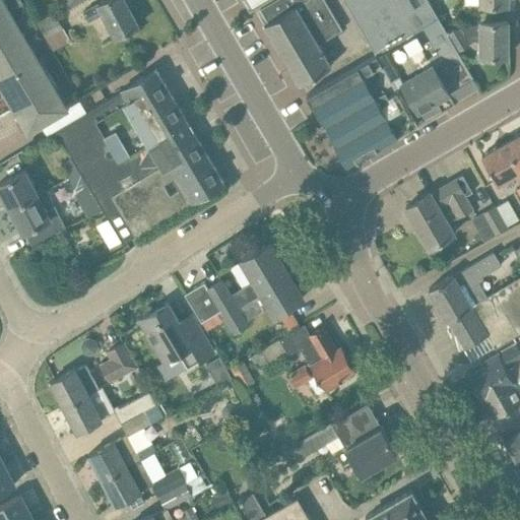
[(9,10),(23,2),(21,0),(0,0),(0,114),(14,105),(28,129),(66,107),(9,10)]
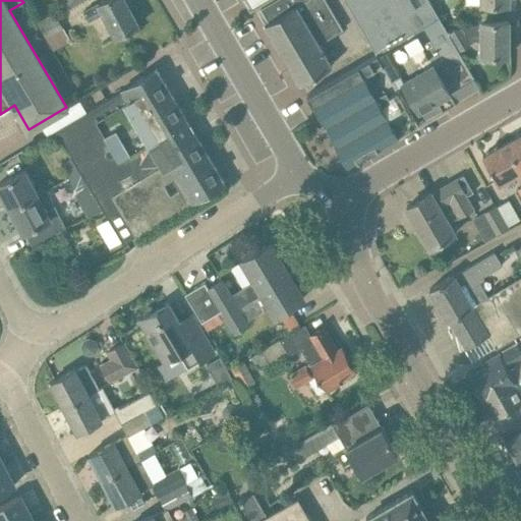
[(117,37),(138,25),(124,0),(104,0),(83,11),(89,20),(104,12),(117,37)]
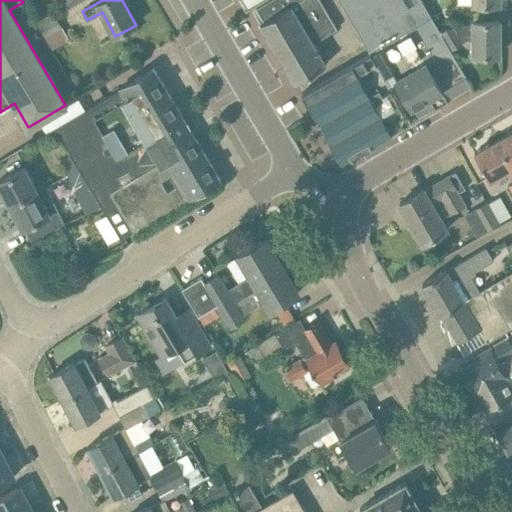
[(320,0),(268,0),(256,7),(264,20),(260,23),(295,82),(327,63),(314,42),(338,28),(320,0)]
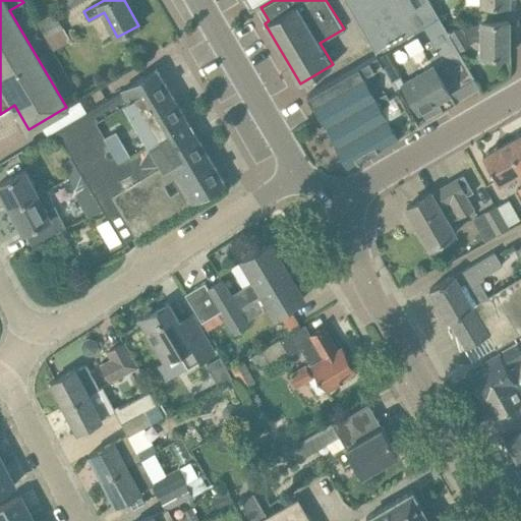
[(428,0),(346,0),(375,55),(379,54),(392,77),(410,110),(417,106),(425,119),(441,109),(443,110),(455,103),(455,102),(479,89),(428,0)]
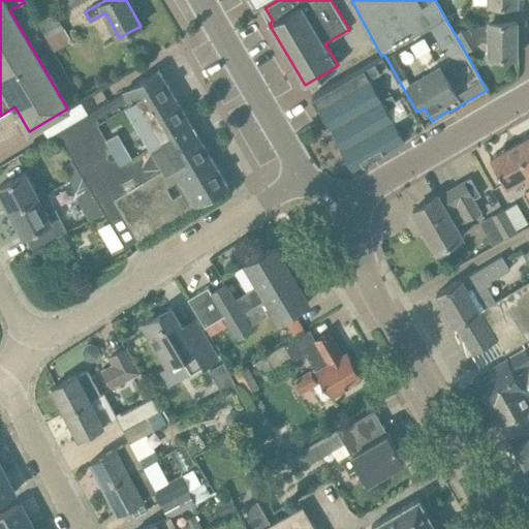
[(47,36),(60,29),(55,20),(41,27),(47,36)]
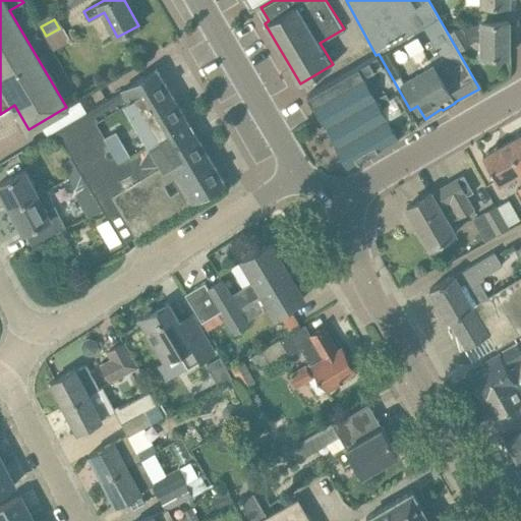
[(481,55),(508,55),(508,20),(481,20),(481,22),(446,30),(458,50),(474,40),(481,40),(481,55)]
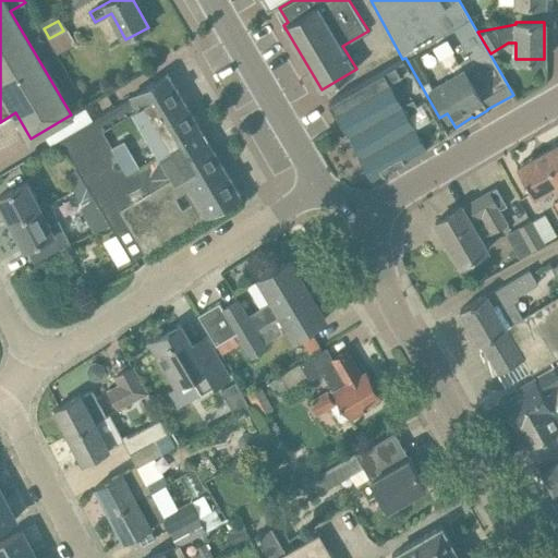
[(370,170),(373,176),(374,174),(456,128),(447,113),(439,118),(420,83),(405,58),(402,59),(329,100),(370,170)]
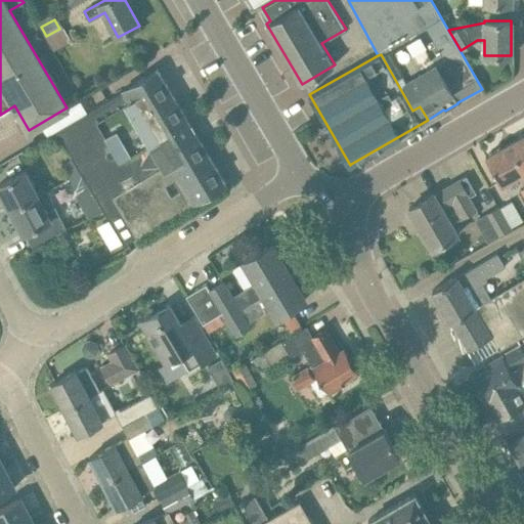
[(189,124),(157,70),(156,71),(55,131),(72,159),(81,172),(89,187),(123,244),(225,183),(193,130),(188,133),(185,127),(189,124)]
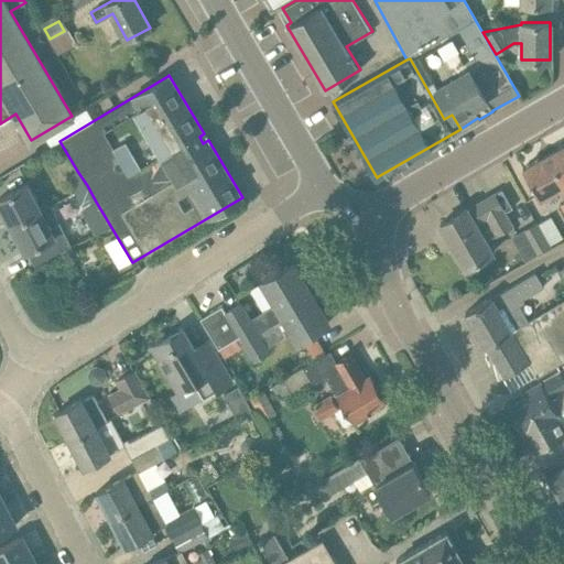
[(563,143),(549,153),(563,180),(563,143)]
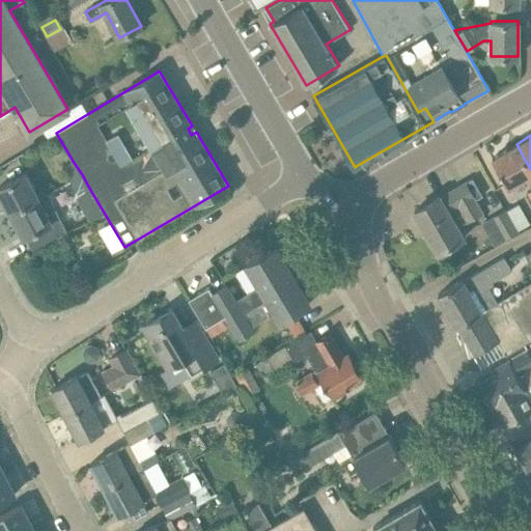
[(509,188),(530,174),(530,169),(516,144),(492,158),(502,176),(509,188)]
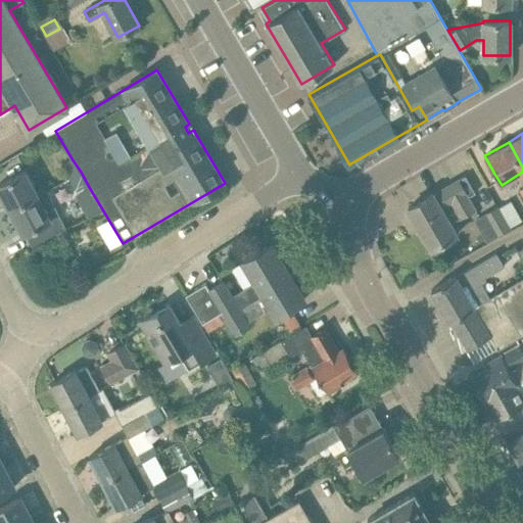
[(72,158),(60,164),(68,178),(81,172),(72,158)]
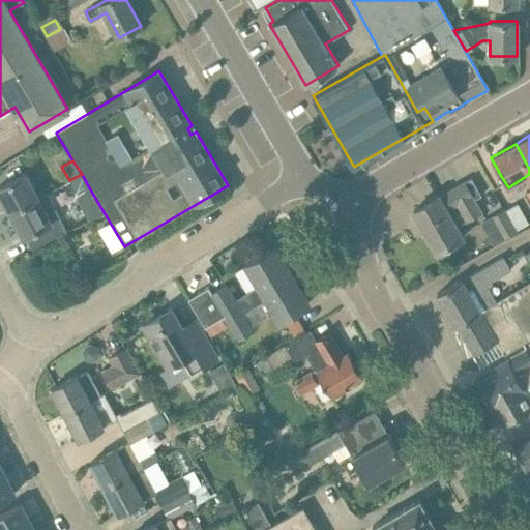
[(26,172),(0,185),(0,189),(11,211),(38,197),(26,172)]
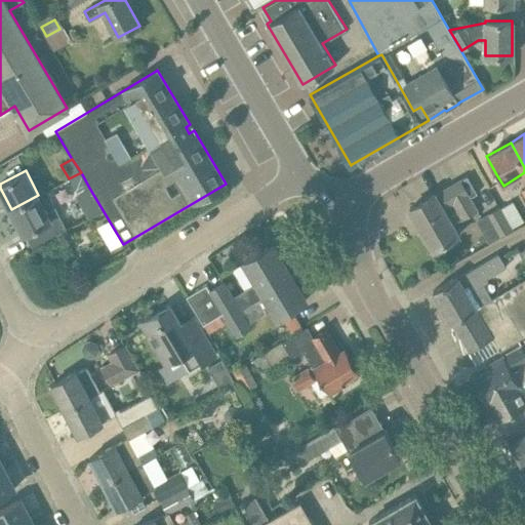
[(81,172),(69,178),(78,194),(89,188),(81,172)]
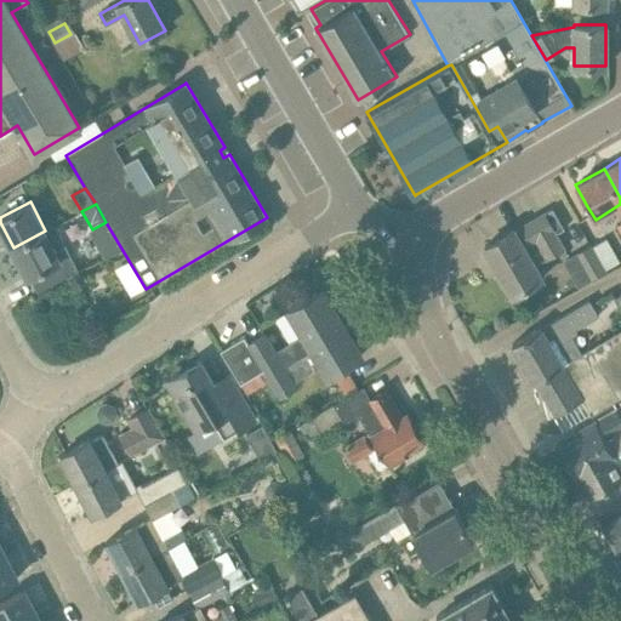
[(512,295),(534,283),(542,277),(535,263),(563,246),(556,233),(564,228),(552,208),(514,229),(514,228),(484,245),(512,295)]
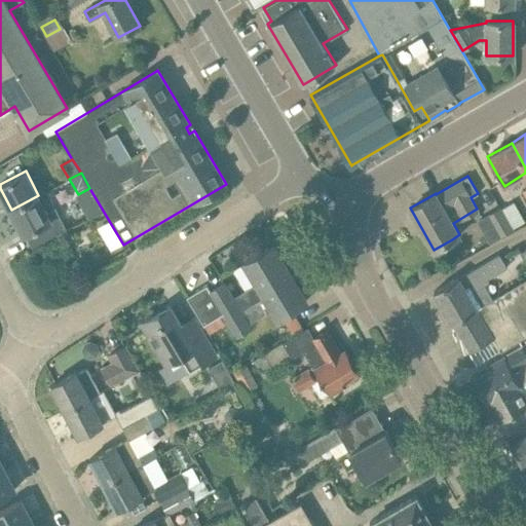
[(51,220),(38,195),(11,210),(23,232),(22,233),(23,234),(42,224),(49,238),(65,230),(57,217),(51,220)]
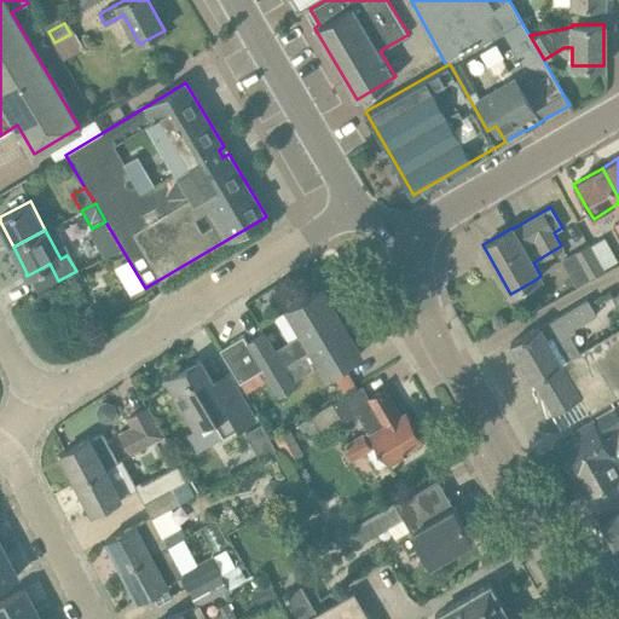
[(584,270),(572,277),(577,287),(590,279),(589,278),(603,270),(589,246),(589,244),(574,253),(584,270)]
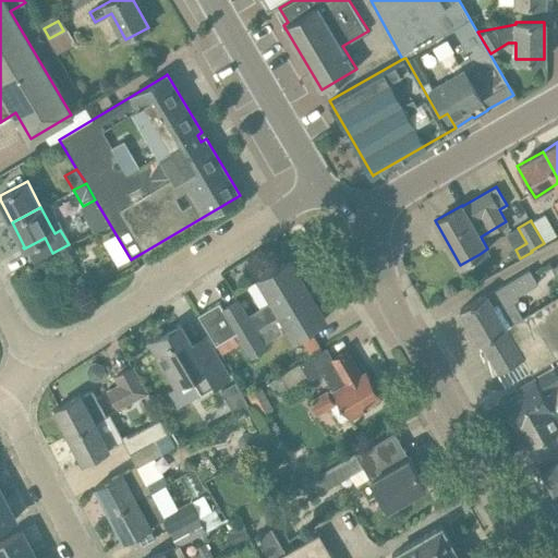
[(197,314),(209,332),(216,344),(237,332),(307,290),(289,259),(259,278),(273,300),(246,316),(238,300),(223,308),(219,302),(197,314)]
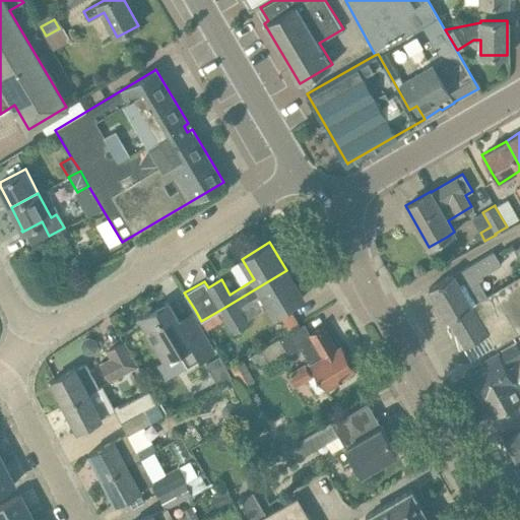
[(453,273),(446,277),(429,287),(447,319),(471,305),(471,304),(488,295),(478,280),(483,277),(482,275),(502,264),(494,250),(467,266),(454,274),(453,273)]
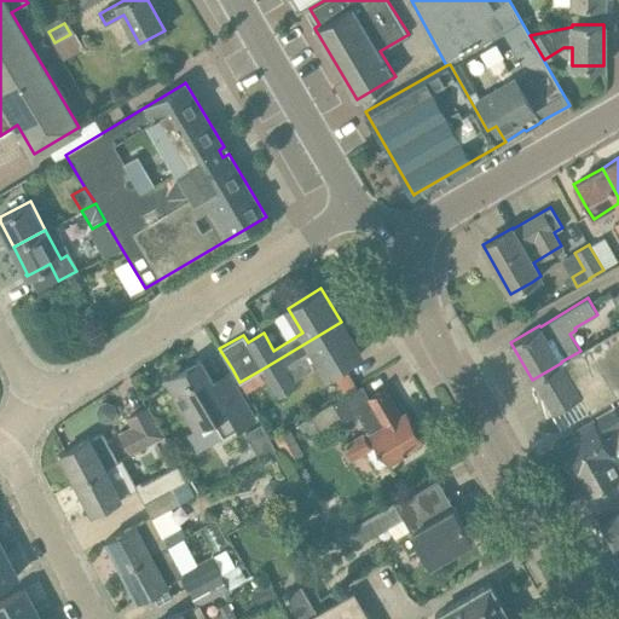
[(341,322),(262,369),(277,394),(294,385),(291,381),(312,369),(310,364),(318,359),(327,374),(360,353),(356,346),(359,339),(353,328),(353,324),(342,324),(341,322)]
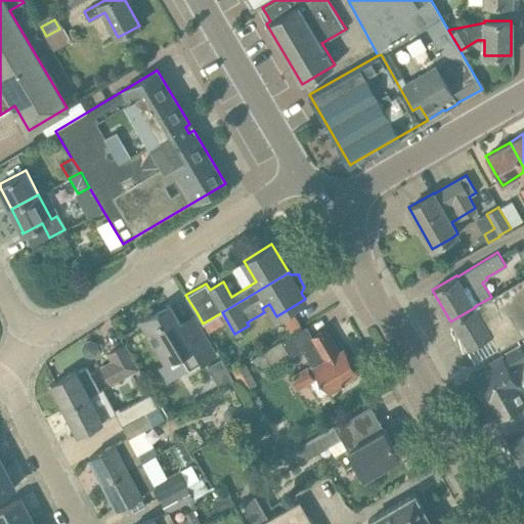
[(475,307),(450,321),(468,350),(491,336),(498,349),(523,334),(523,276),(491,297),(475,306),(475,307)]
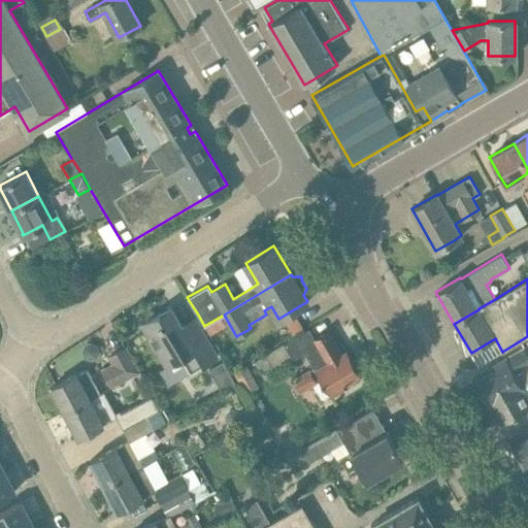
[(142,324),(153,341),(167,365),(182,357),(190,372),(217,357),(204,336),(194,319),(192,320),(196,327),(186,333),(170,306),(167,308),(169,311),(161,316),(160,314),(142,324)]
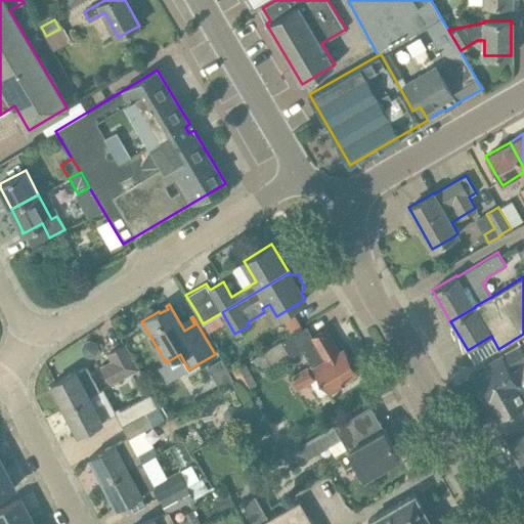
[(306,325),(281,340),(290,354),(291,355),(303,349),(311,364),(292,376),(298,388),(318,376),(329,393),(346,383),(345,380),(357,372),(343,348),(340,350),(325,328),(311,336),(306,325)]
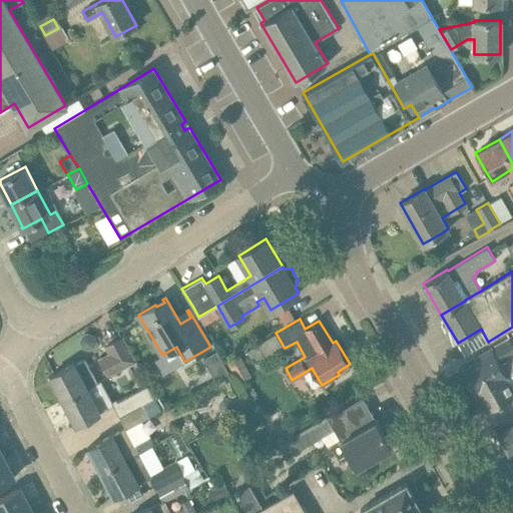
[(276,333),(258,344),(264,354),(267,358),(284,347),(276,333)]
